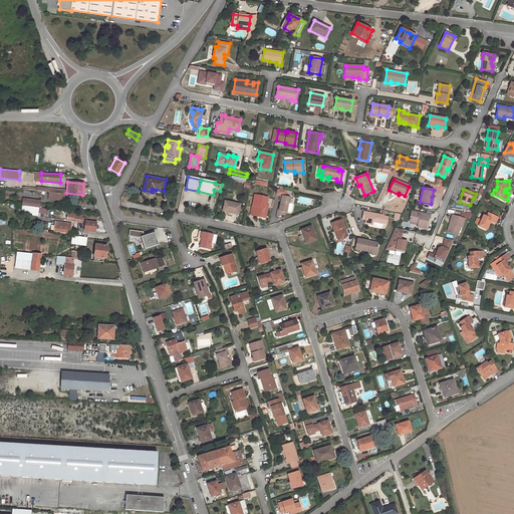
[(53,197),(58,198),(58,200),(63,201),(64,193),(49,192),(49,199),(53,200),(53,197)]
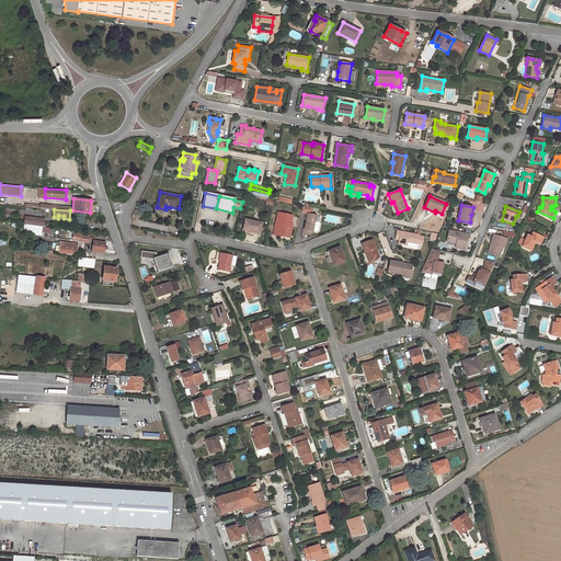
[(293,216),(278,213),(274,235),(290,238),(293,225),(290,224),(293,216)]
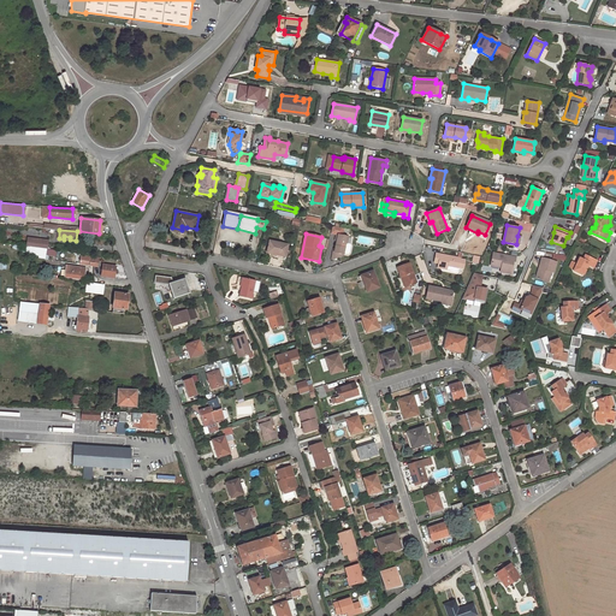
[(335,253),(333,253),(331,260),(333,260),(343,255),(344,253),(345,243),(347,243),(348,237),(342,236),(337,235),(336,241),(337,241),(336,249),(335,253)]
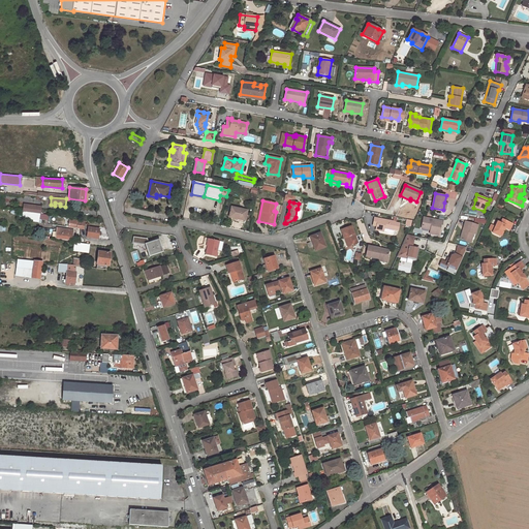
[(24,205),(24,212),(40,214),(41,207),(24,205)]
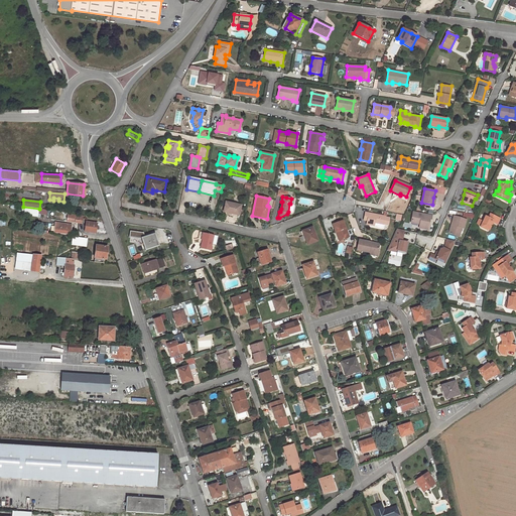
[(241,205),(226,202),(224,212),(239,215),(241,205)]
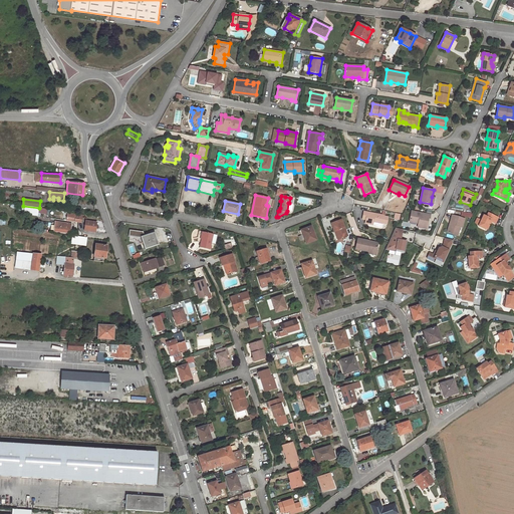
[(39,208),(23,206),(18,205),(17,213),(38,216),(39,208)]
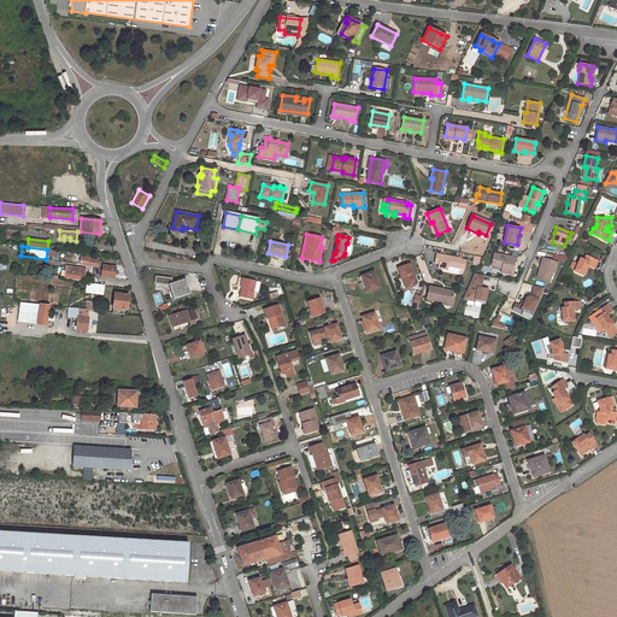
[(462,259),(438,253),(435,263),(440,263),(439,268),(451,270),(452,272),(457,274),(458,272),(459,268),(462,260),(462,259)]
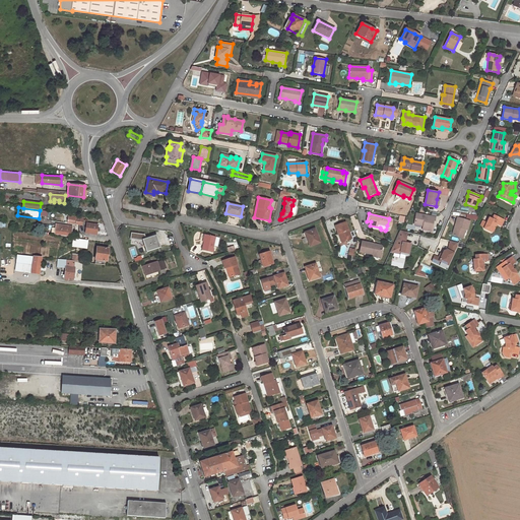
[(424,222),(424,223),(423,229),(432,231),(434,221),(435,221),(436,217),(416,213),(415,220),(424,222)]
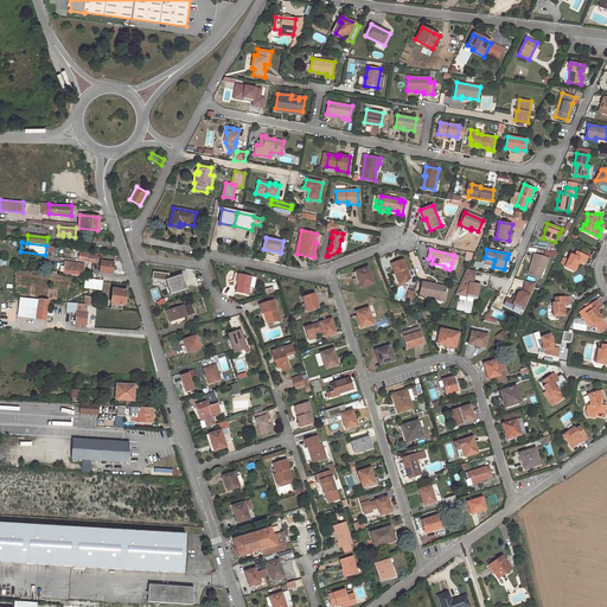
[(580,260),(582,260),(587,262),(589,255),(577,249),(575,254),(572,253),(569,257),(567,264),(566,266),(575,269),(577,264),(580,260)]
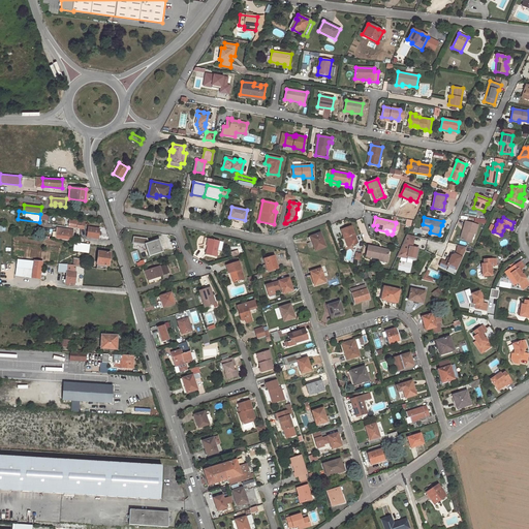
[(471,232),(473,234),(475,234),(477,225),(465,221),(461,239),(469,242),(471,232)]
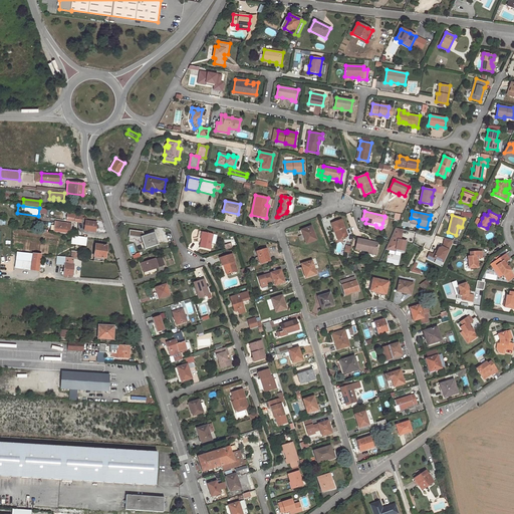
[(95,231),(97,222),(86,220),(85,230),(95,231)]
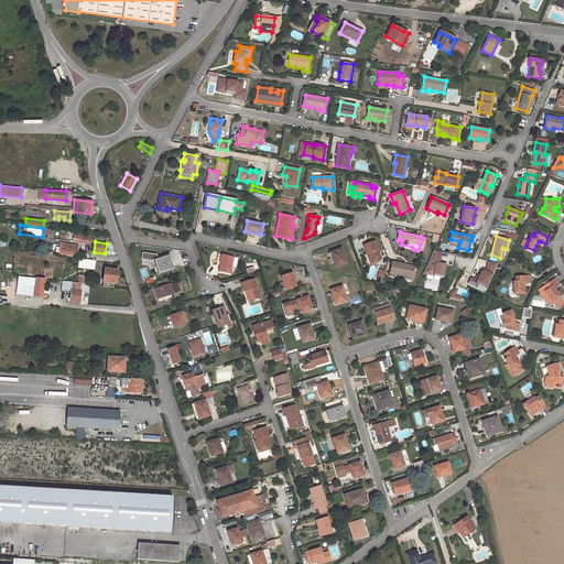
[(364,245),(367,253),(370,252),(373,261),(381,258),(375,241),(364,245)]
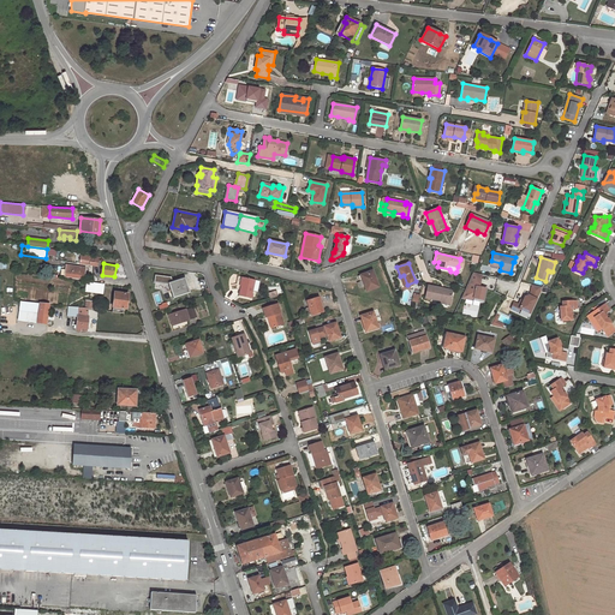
[(83,274),(84,268),(67,266),(66,276),(84,279),(85,274),(83,274)]
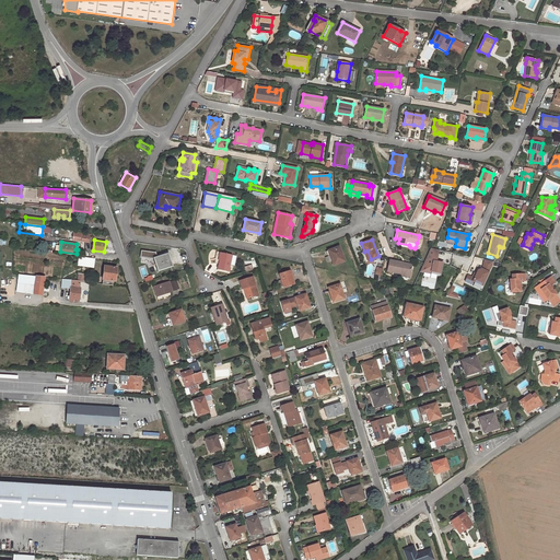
[(339,246),(329,251),(330,253),(329,253),(334,266),(345,261),(339,246)]
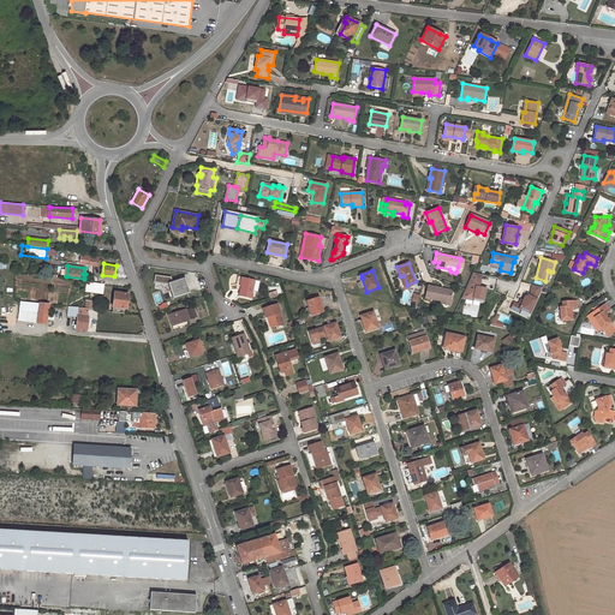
[(483,300),(487,287),(481,286),(482,275),(473,274),(463,298),(473,300),(475,299),(483,300)]
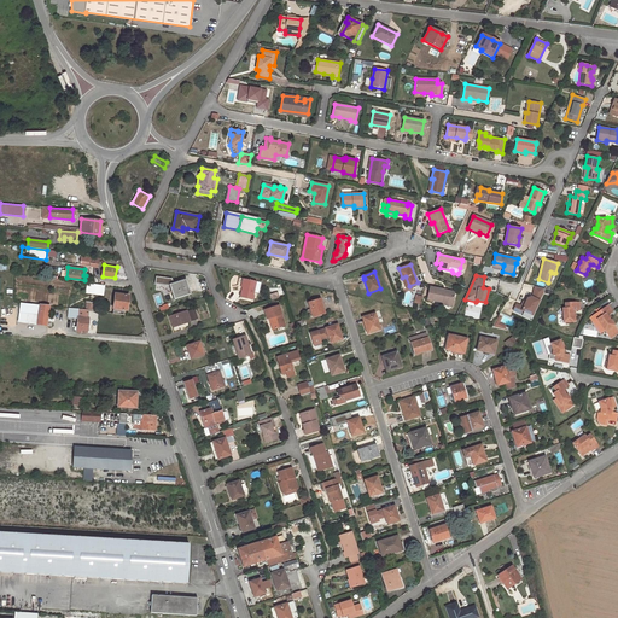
[(245,279),(242,291),(240,297),(252,299),(254,292),(256,281),(245,279)]
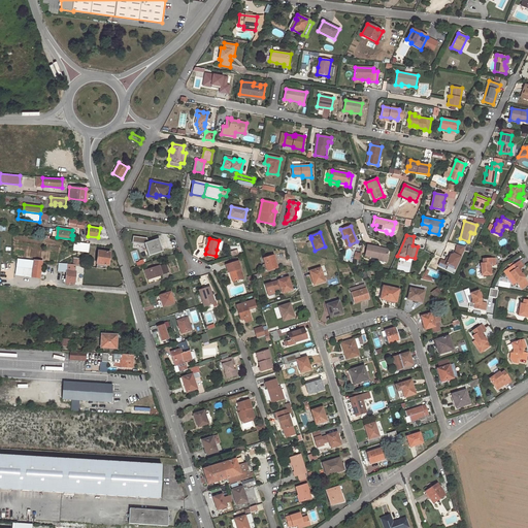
[(159,239),(145,243),(147,250),(149,256),(162,252),(159,239)]
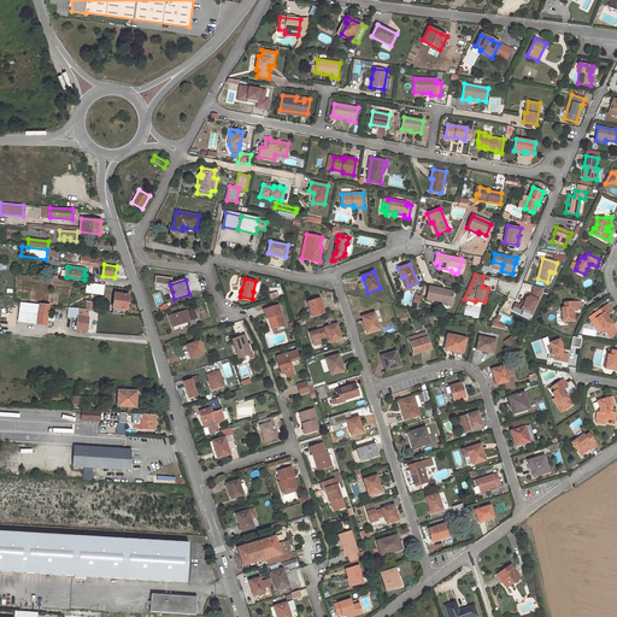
[(86,293),(103,295),(104,286),(87,283),(86,293)]
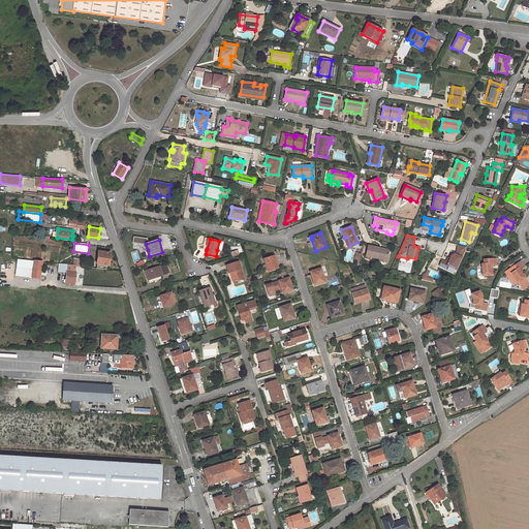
[(366,256),(378,258),(387,260),(389,250),(383,248),(382,250),(380,250),(380,248),(368,245),(366,256)]
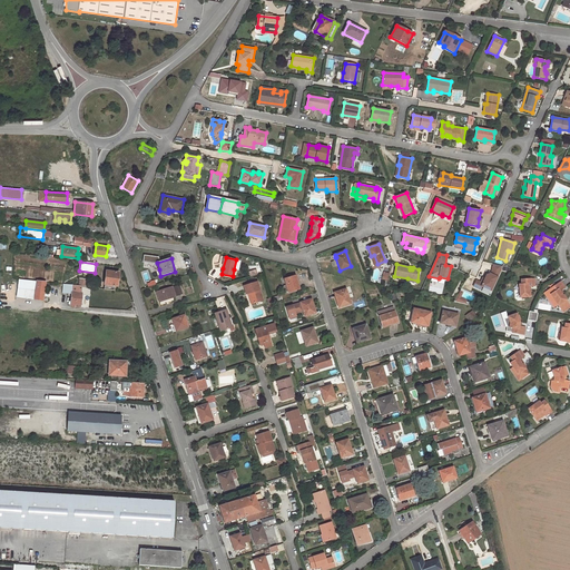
[(501,266),(493,265),(491,273),(491,274),(490,274),(487,275),(484,279),(482,284),(481,286),(491,291),(500,272),(501,266)]
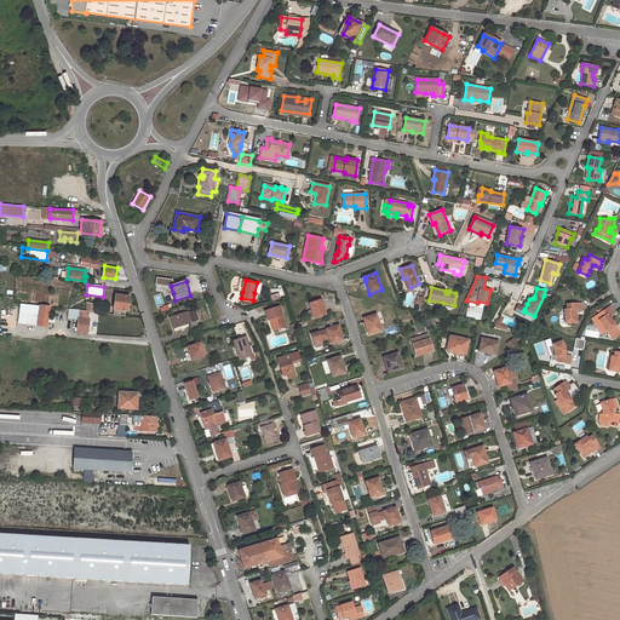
[(478,302),(477,303),(488,305),(492,290),(491,290),(487,303),(478,302)]
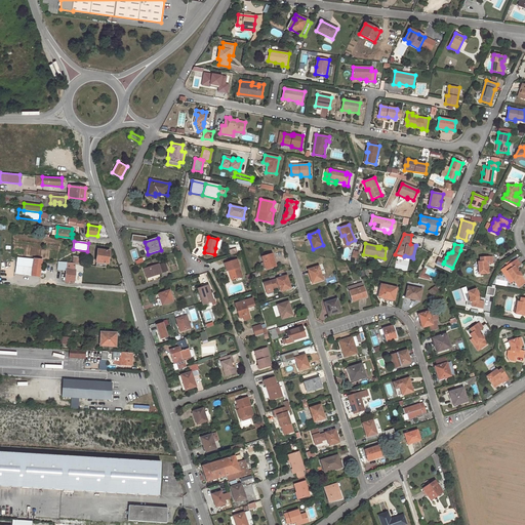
[(107,268),(109,251),(98,250),(96,267),(107,268)]
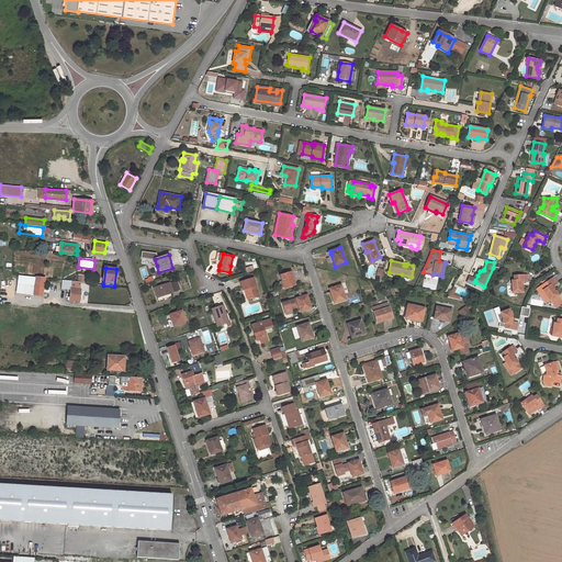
[(280,276),(282,281),(283,285),(284,288),(295,284),(291,272),(280,276)]
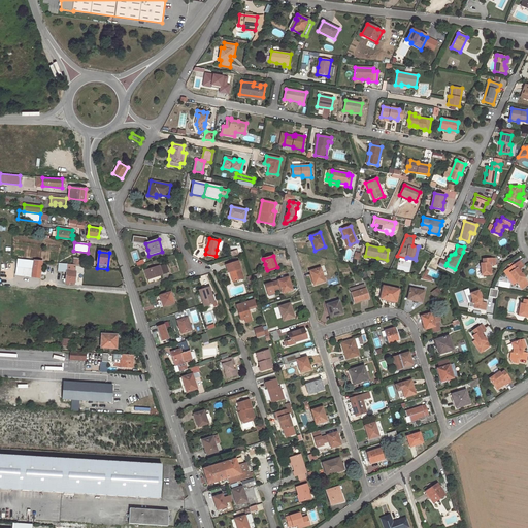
[(482,263),(482,268),(483,274),(483,275),(491,274),(491,269),(490,265),(492,265),(496,264),(496,258),(485,259),(485,262),(482,263)]
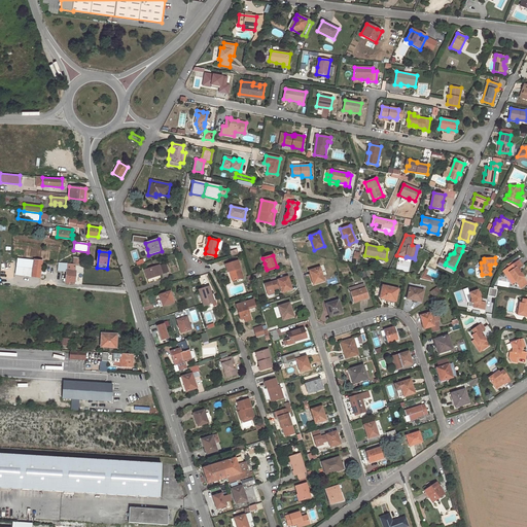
[(31,277),(33,260),(16,258),(14,275),(31,277)]
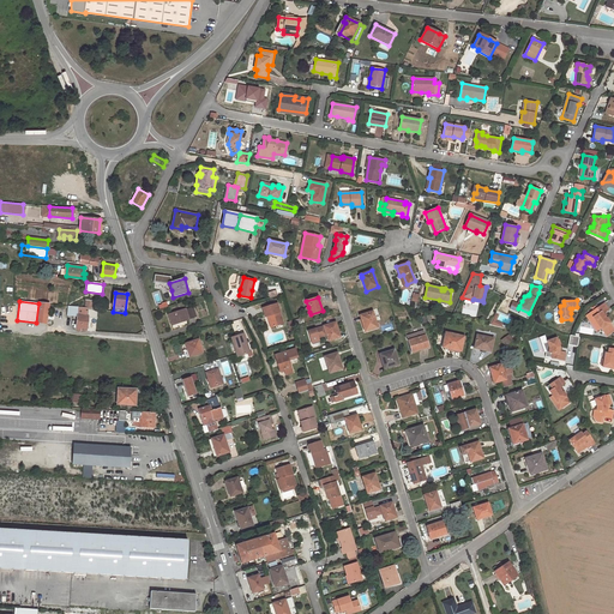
[(605,312),(607,311),(609,308),(606,301),(595,308),(597,313),(594,315),(597,320),(602,326),(602,327),(611,321),(607,317),(605,312)]
